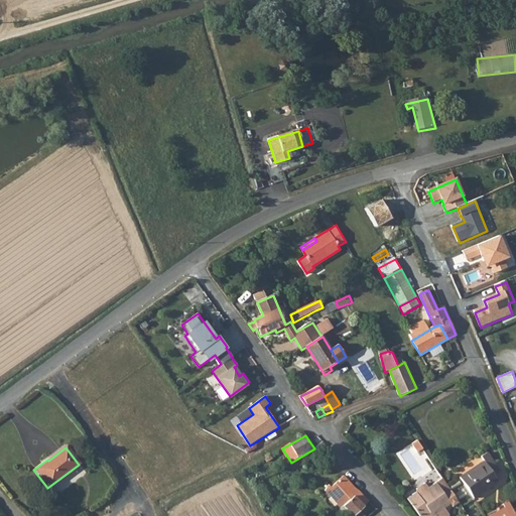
[(486,460),(462,477),(476,497),(499,482),(490,468),(495,464),(488,453),(483,456),(486,460)]
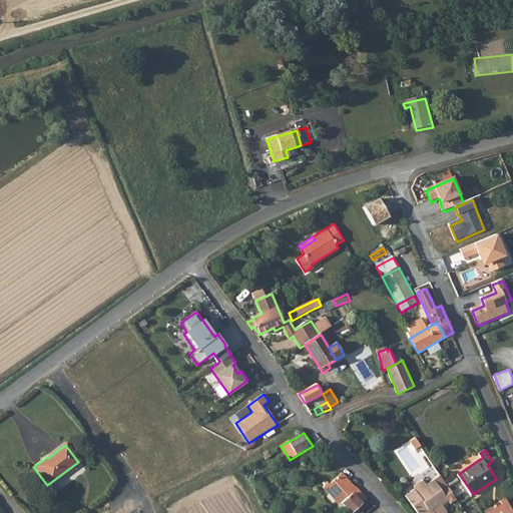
[(334,498),(340,506),(342,504),(345,501),(341,496),(352,485),(342,473),(330,484),(337,496),(334,498)]
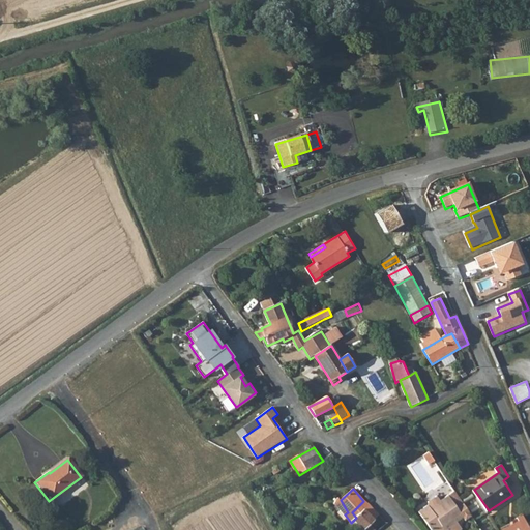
[(432,529),(444,529),(442,525),(453,519),(455,521),(463,517),(457,507),(466,502),(457,489),(441,499),(438,494),(431,498),(429,503),(418,509),(432,529)]
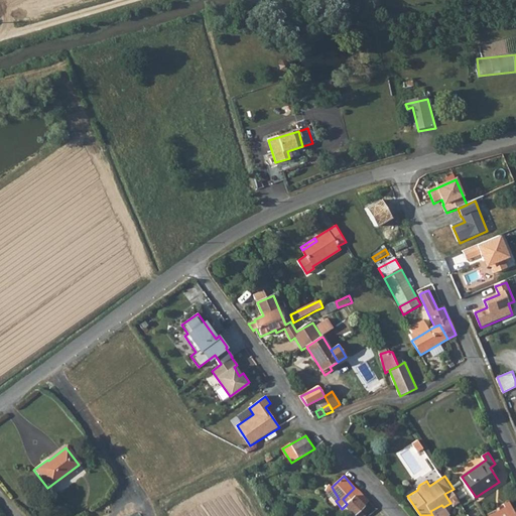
[(357,496),(360,493),(354,488),(343,499),(347,504),(344,507),(354,515),(365,505),(357,496)]
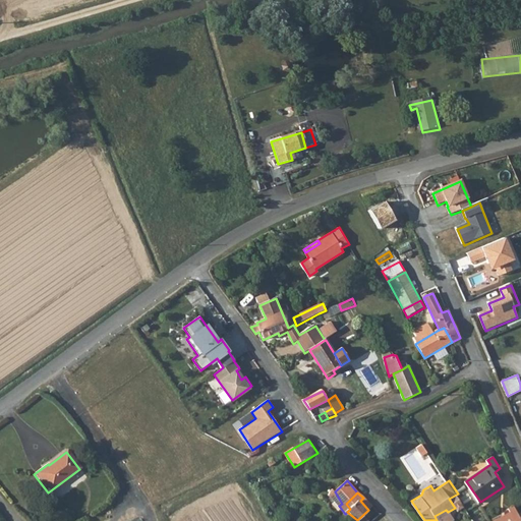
[(360,501),(368,510),(372,507),(363,498),(360,501)]
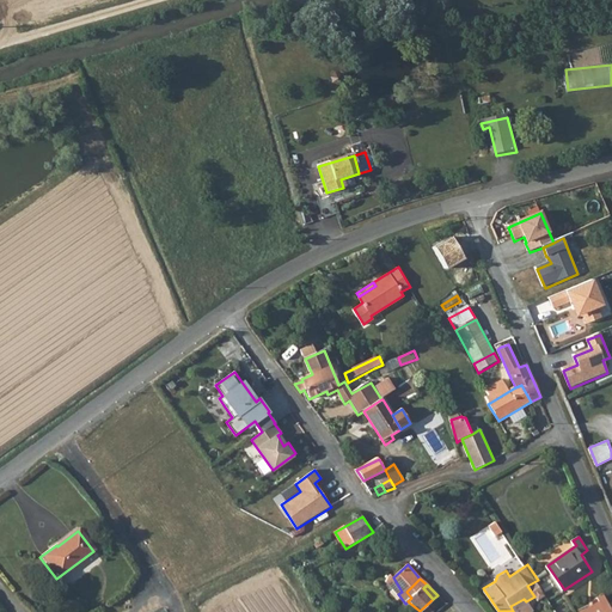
[(582,611),(611,611),(604,595),(597,599),(599,604),(582,611)]
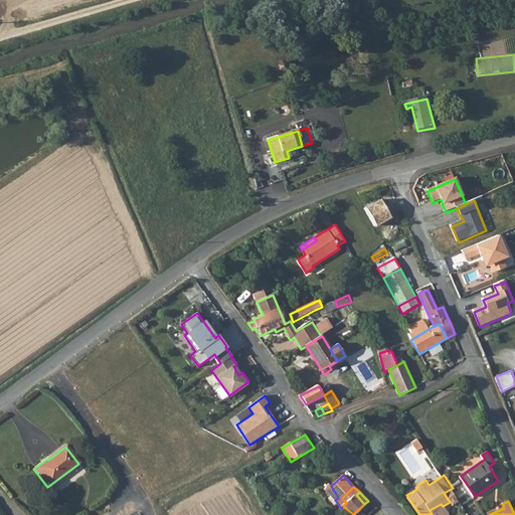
[(444,514),(447,513),(443,506),(441,504),(430,510),(432,514),(444,514)]
